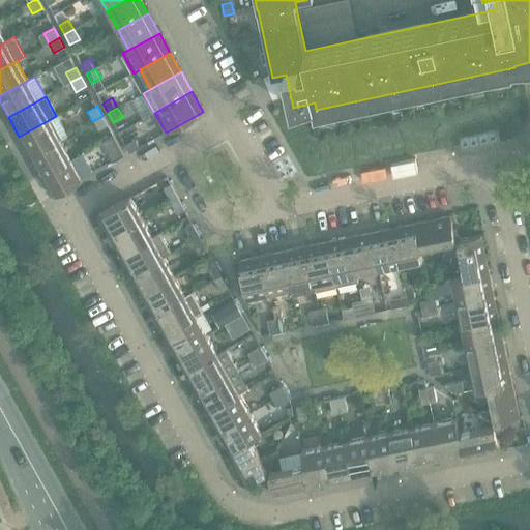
[(56,116),(19,137),(29,156),(60,140),(67,136),(56,116)]
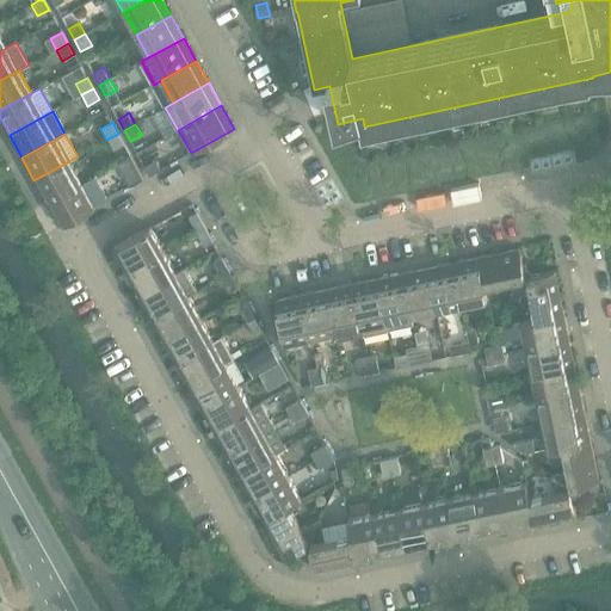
[(118,134),(106,140),(113,150),(124,144),(118,134)]
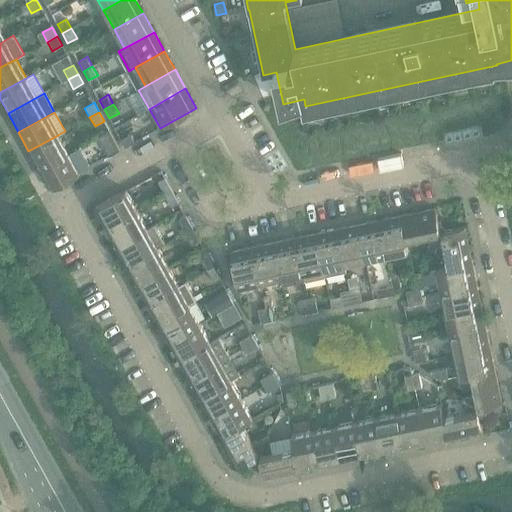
[(121,150),(110,130),(98,137),(109,156),(121,150)]
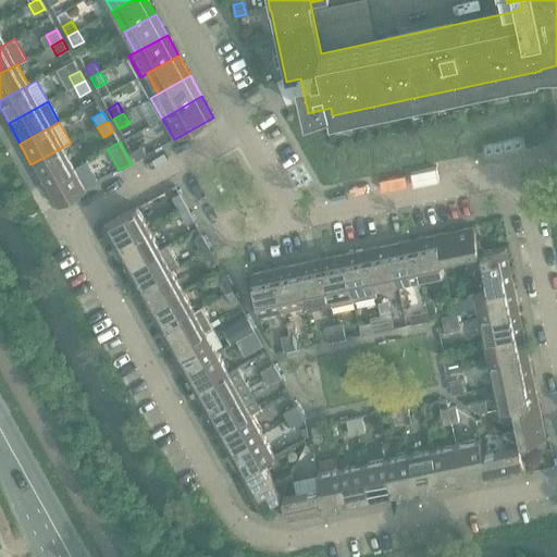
[(141,146),(132,151),(136,160),(147,155),(141,146)]
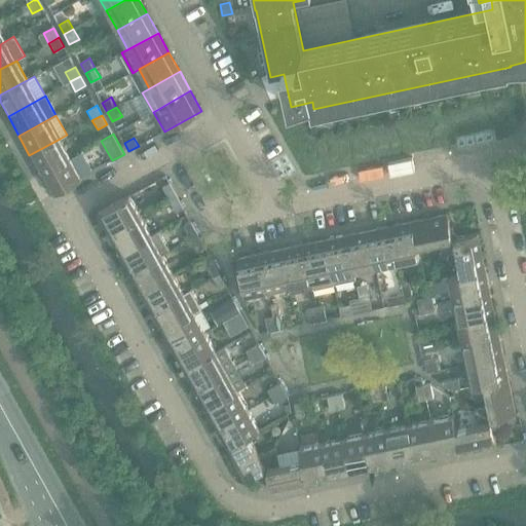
[(60,139),(29,155),(40,175),(70,157),(60,139)]
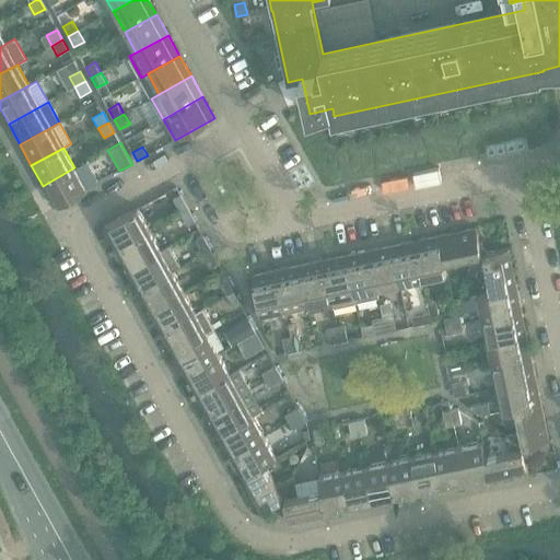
[(74,167),(43,186),(55,207),(86,189),(74,167)]
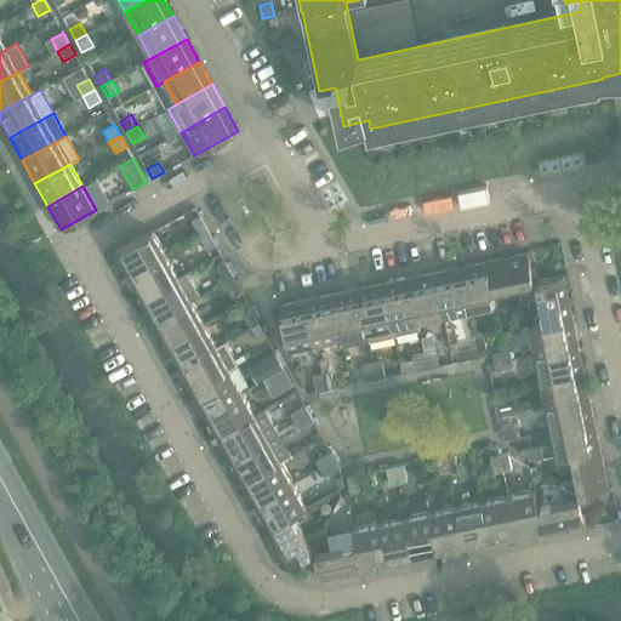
[(200,216),(192,221),(200,235),(209,231),(200,216)]
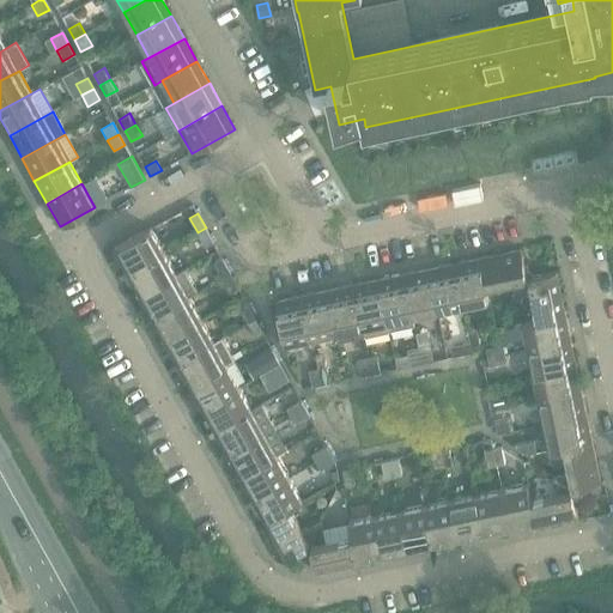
[(151,228),(113,249),(126,272),(164,252),(151,228)]
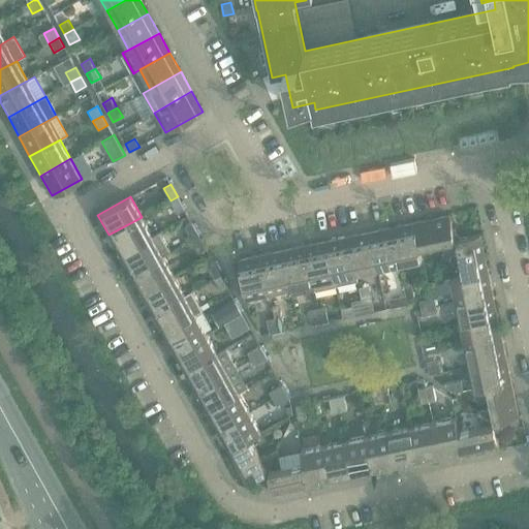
[(178,196),(170,200),(178,213),(185,210),(178,196)]
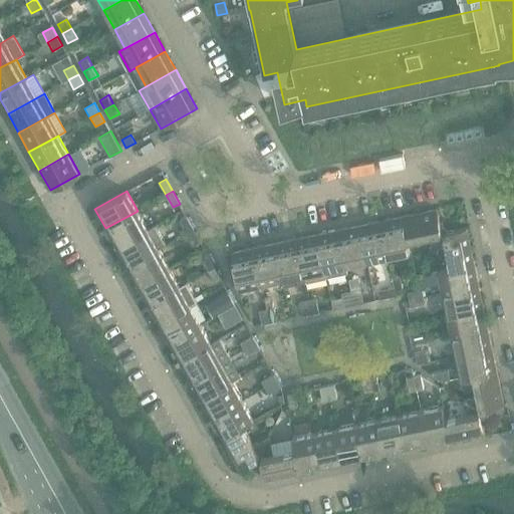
[(439,247),(436,233),(442,232),(437,209),(402,217),(407,240),(408,239),(429,235),(432,249),(439,247)]
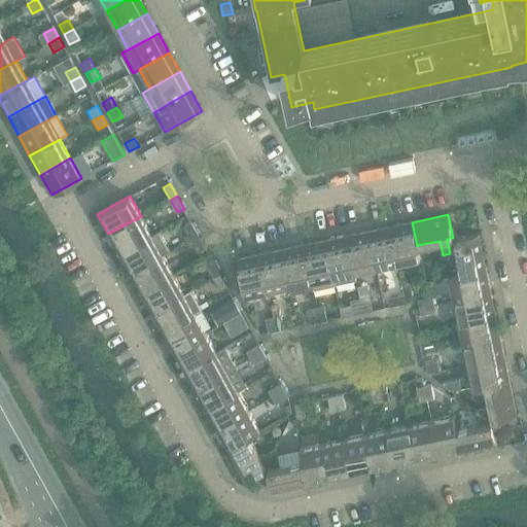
[(141,216),(108,234),(119,253),(151,236),(141,216)]
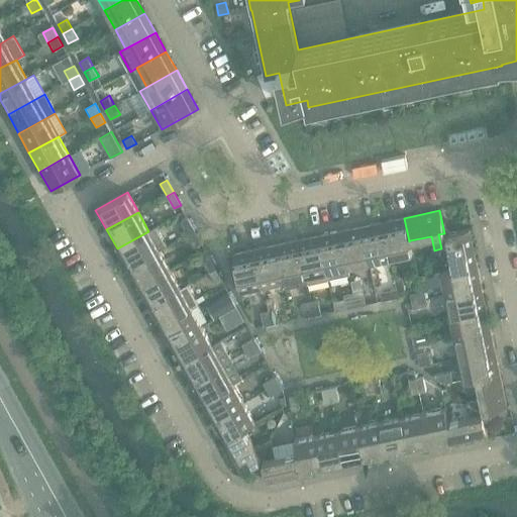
[(188,217),(181,221),(188,234),(195,230),(188,217)]
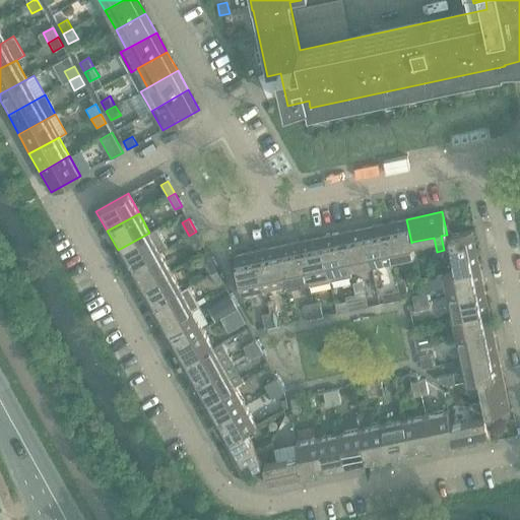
[(414,255),(412,242),(411,243),(406,219),(385,223),(393,259),(414,255)]
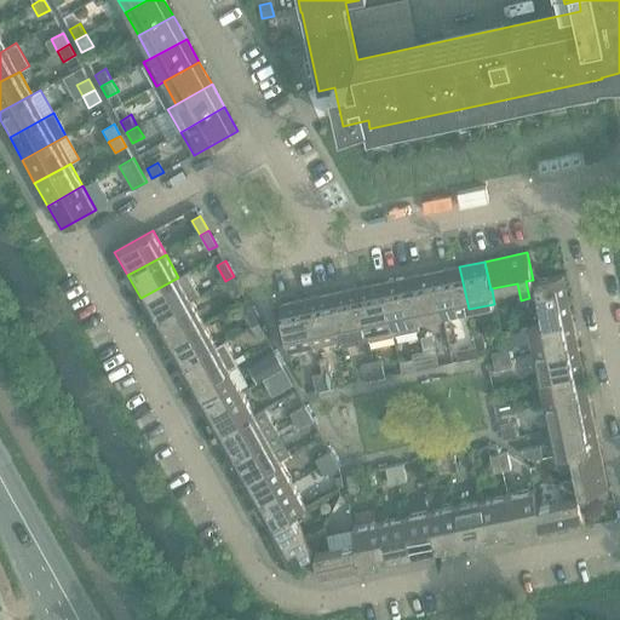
[(459,267),(434,273),(442,315),(469,309),(459,267)]
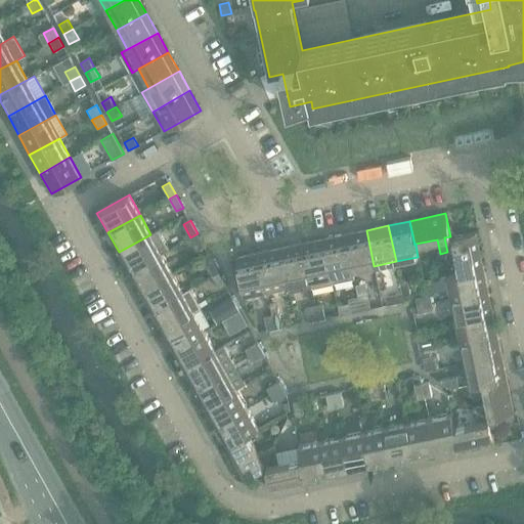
[(150,234),(119,252),(129,271),(162,254),(169,250),(158,230),(150,234)]
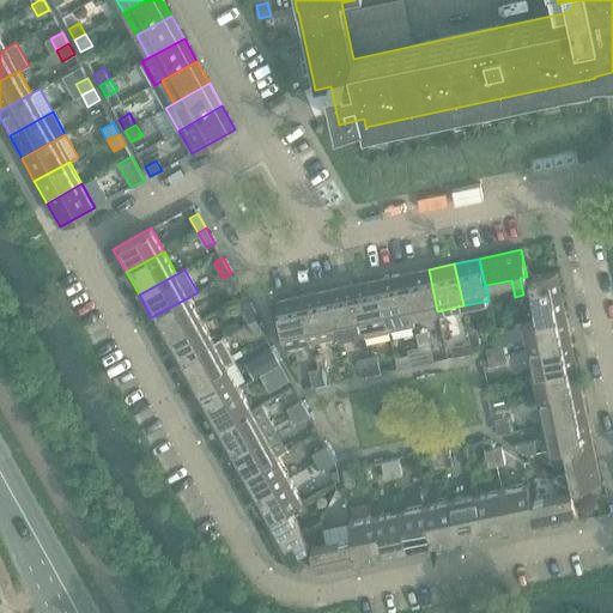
[(429,269),(404,274),(412,316),(437,311),(429,269)]
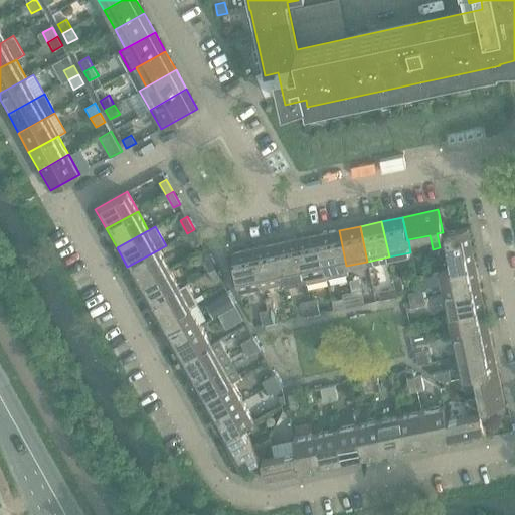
[(443,232),(437,233),(440,247),(448,246),(452,268),(452,269),(475,264),(468,228),(445,233),(443,232)]
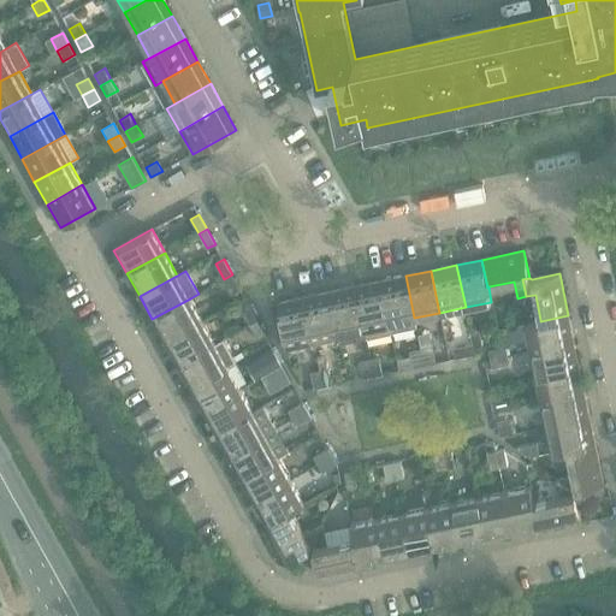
[(232,274),(224,279),(232,294),(240,289),(232,274)]
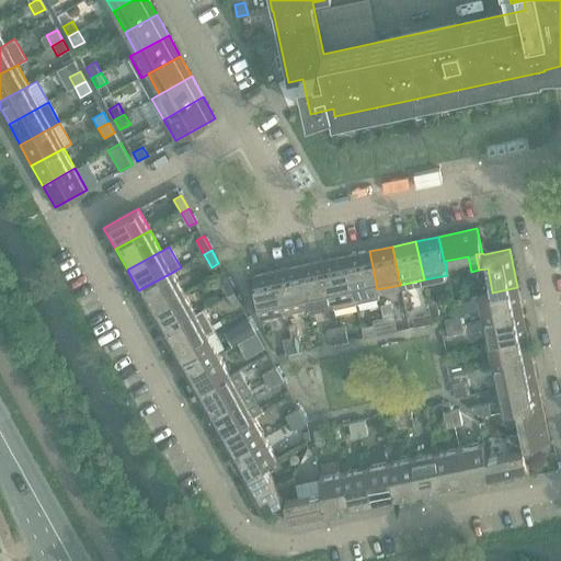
[(377,289),(369,251),(346,256),(356,304),(379,298),(377,289)]
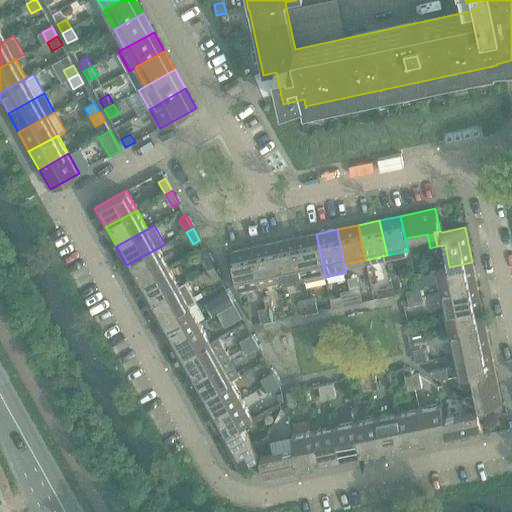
[(316,234),(295,238),(302,273),(304,282),(325,277),(316,234)]
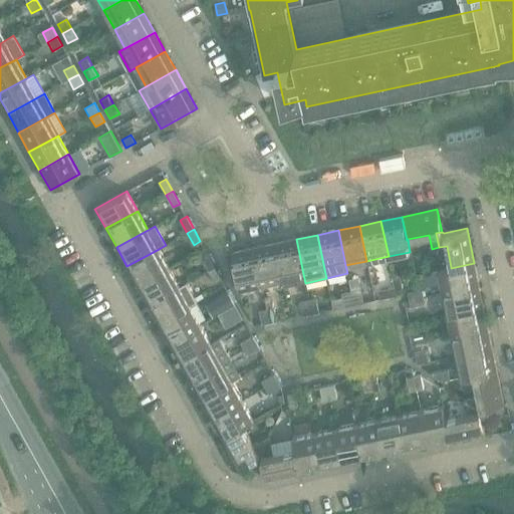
[(296,239),(274,244),(282,279),(303,274),(296,239)]
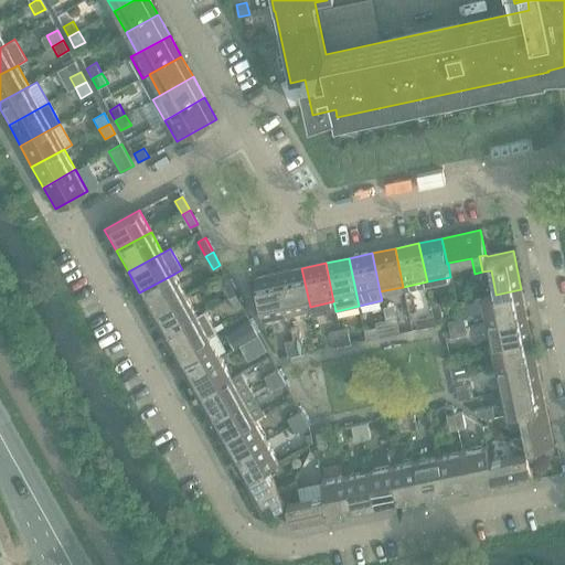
[(301,268),(278,273),(287,311),(310,307),(301,268)]
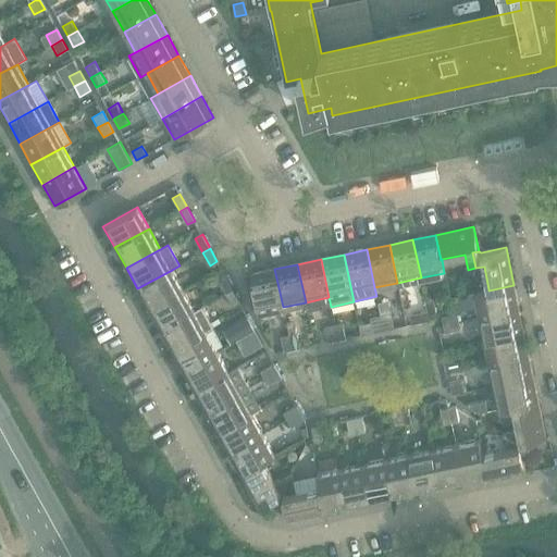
[(274,269),(250,274),(259,312),(283,307),(274,269)]
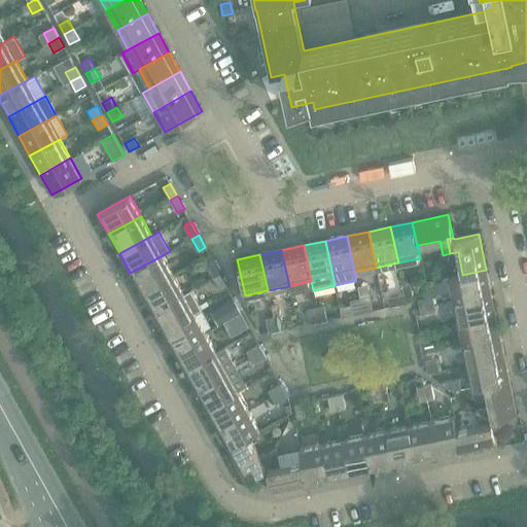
[(163,255),(130,273),(141,292),(173,274),(163,255)]
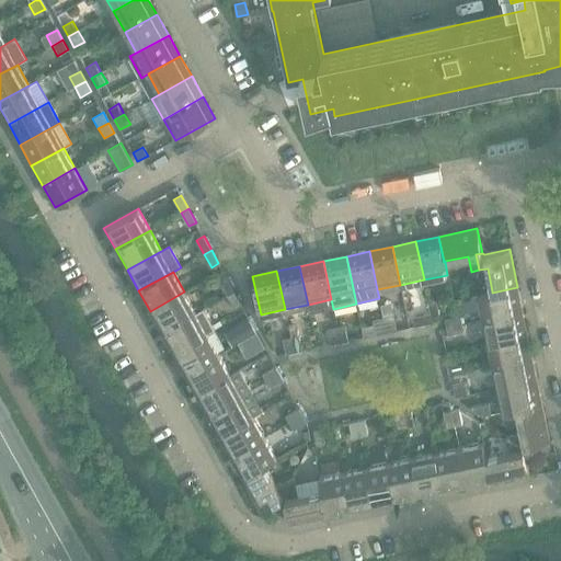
[(227,277),(219,282),(227,296),(235,292),(227,277)]
